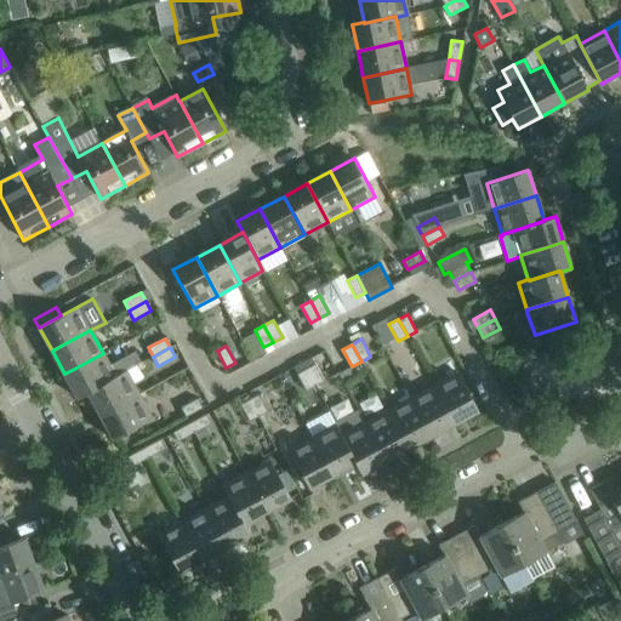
[(74,369),(64,374),(78,398),(87,393),(87,392),(115,377),(114,376),(103,353),(74,369)]
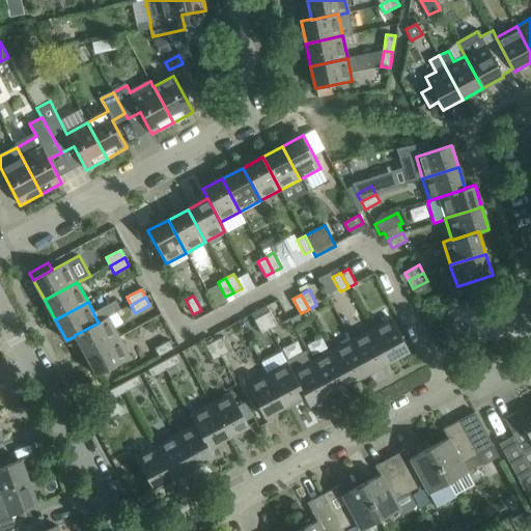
[(270,330),(277,326),(269,311),(261,315),(270,330)]
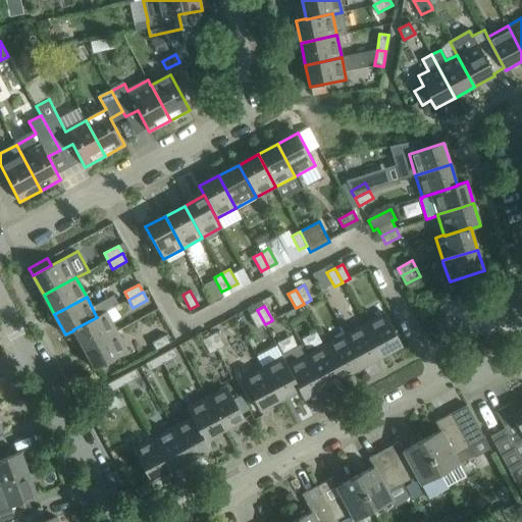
[(265,324),(257,310),(249,314),(257,328),(265,324)]
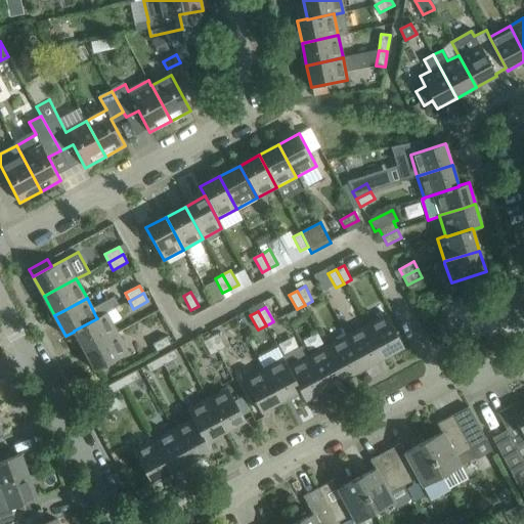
[(96,317),(97,318),(74,331),(74,332),(85,351),(93,347),(117,334),(105,312),(96,317)]
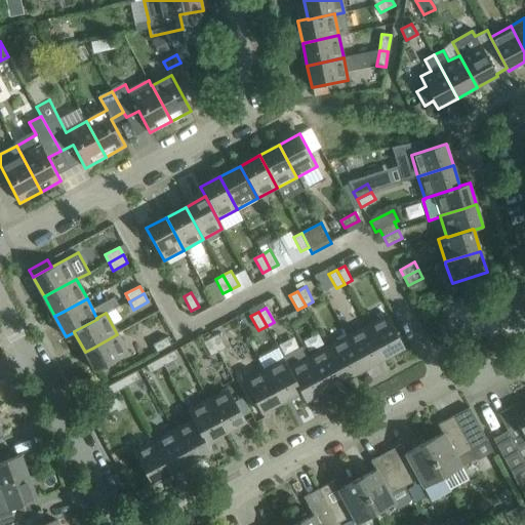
[(387,315),(368,324),(367,325),(385,358),(404,348),(387,315)]
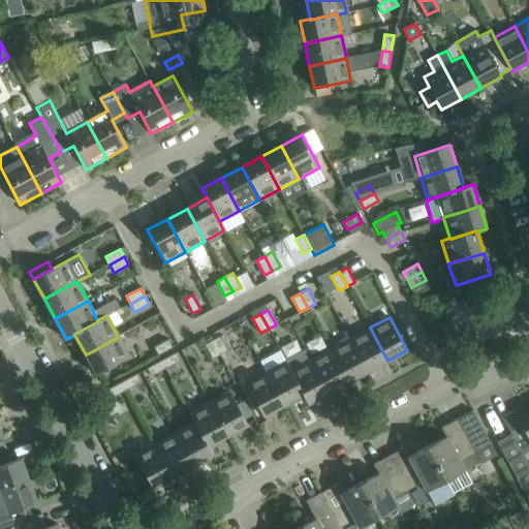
[(387,361),(370,328),(350,339),(368,371),(387,361)]
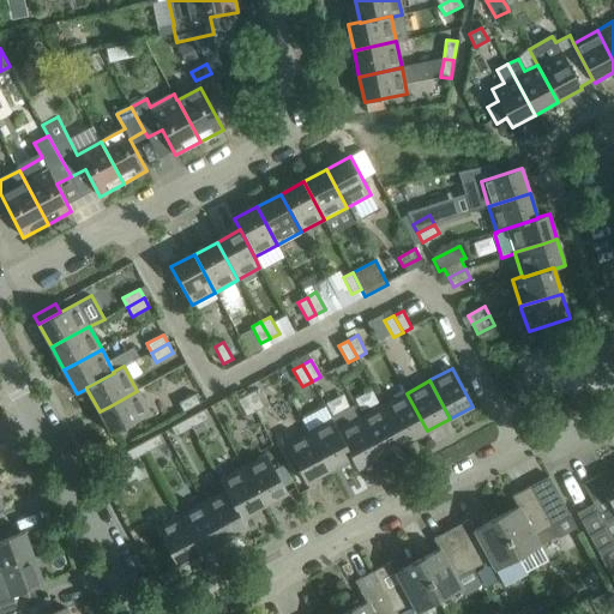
[(256,411),(265,407),(256,390),(246,395),(256,411)]
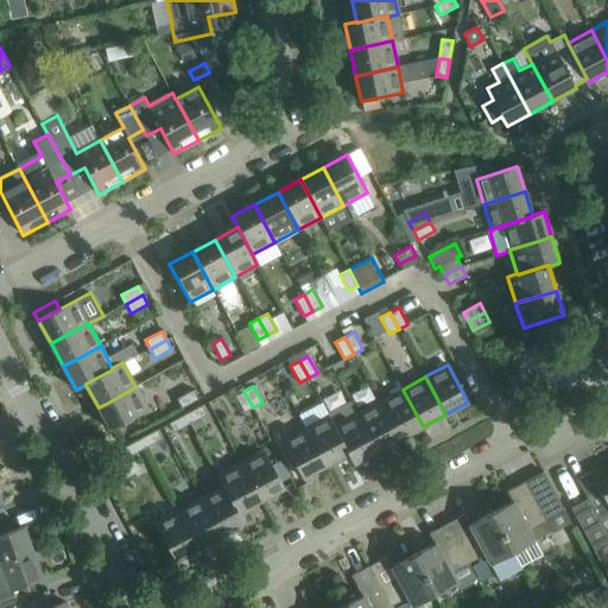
[(108,403),(99,407),(111,430),(149,410),(135,387),(108,403)]
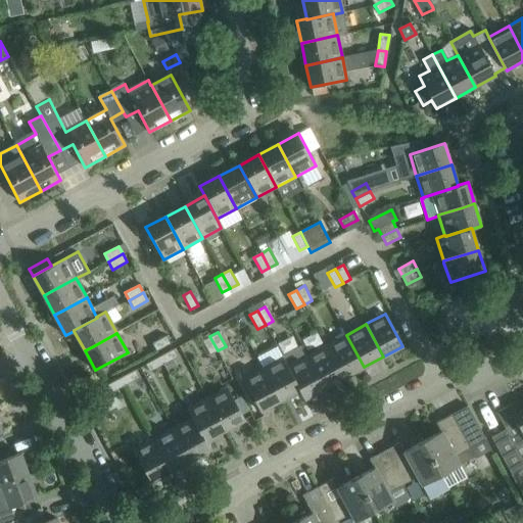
[(152,343),(156,351),(171,343),(167,335),(152,343)]
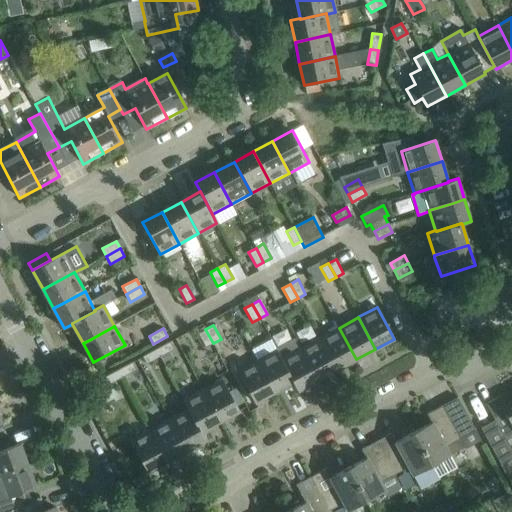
[(356,359),(339,328),(319,338),(336,370),(356,359)]
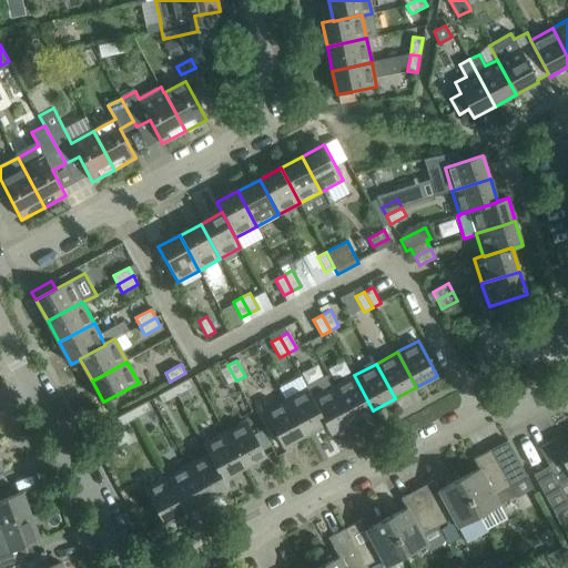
[(236,381),(227,365),(220,369),(227,385),(236,381)]
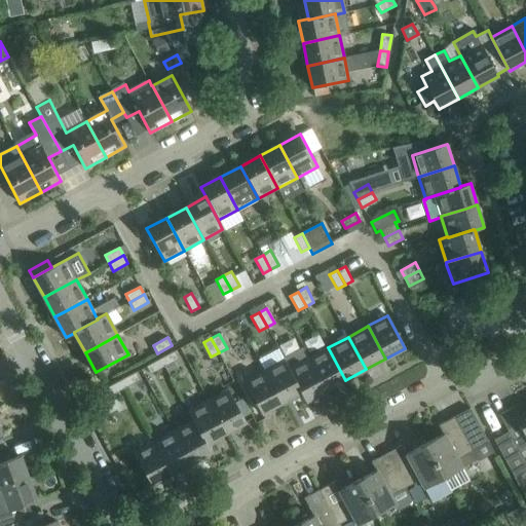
[(345,380),(328,347),(308,359),(326,390),(345,380)]
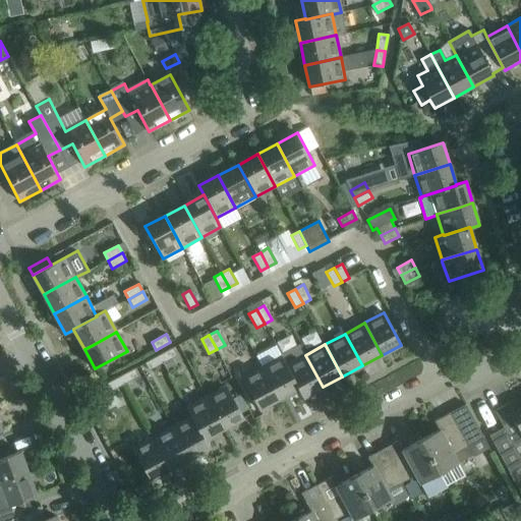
[(163,363),(177,355),(173,347),(159,355),(163,363)]
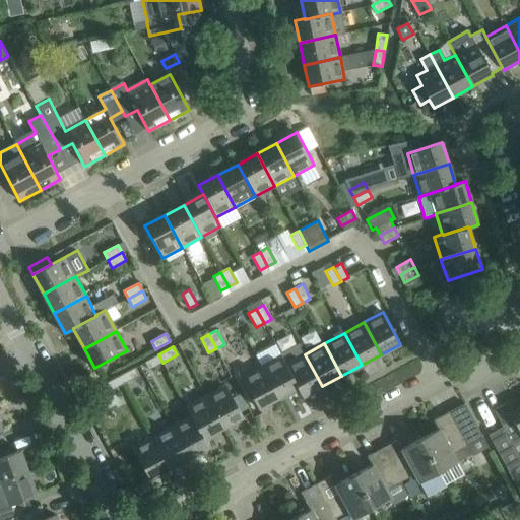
[(163,363),(158,354),(144,362),(148,370),(163,363)]
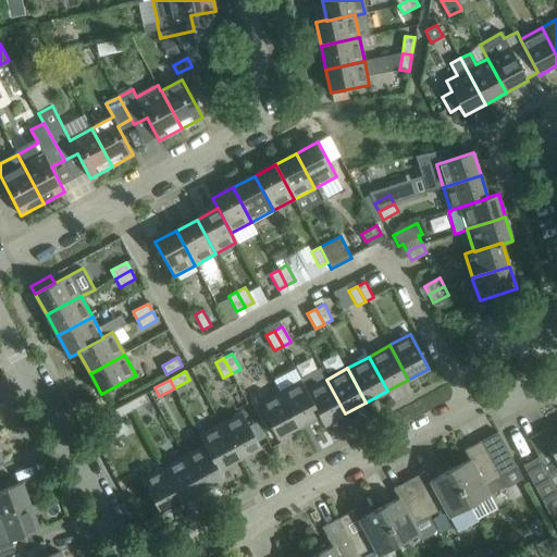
[(326,380),(307,390),(306,391),(320,416),(319,416),(324,425),(345,413),(326,380)]
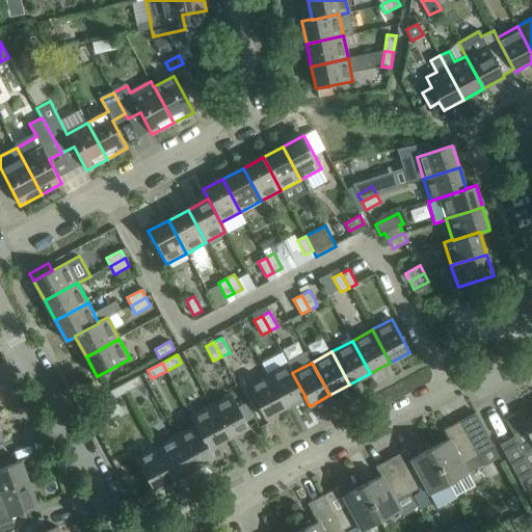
[(288,364),(287,364),(267,375),(280,397),(285,407),(304,397),(306,397),(292,373),(293,372),(288,364)]
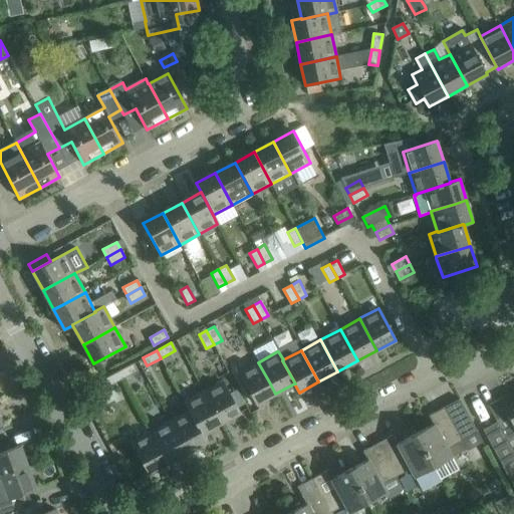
[(275,394),(270,383),(258,362),(239,372),(256,404),(275,394)]
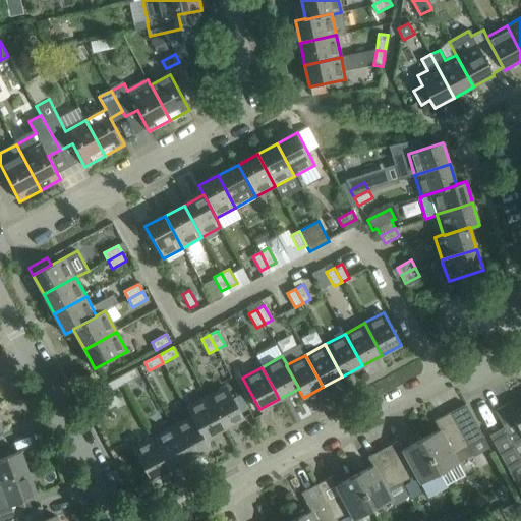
[(138,377),(134,368),(120,377),(124,384),(138,377)]
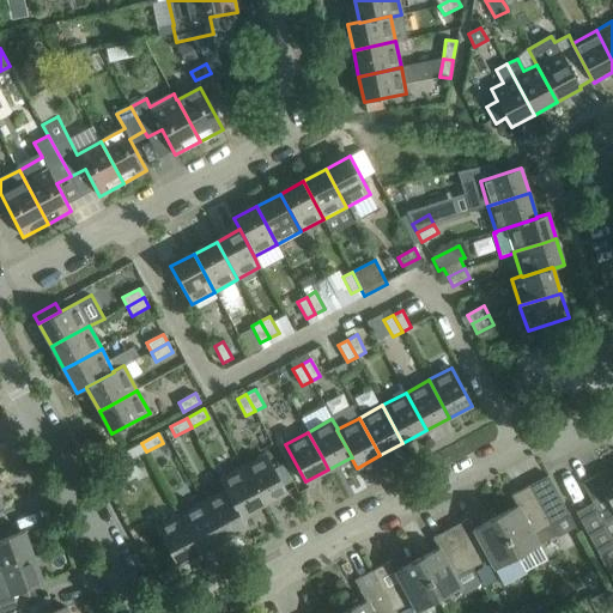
[(146,451),(141,443),(125,451),(129,461),(146,451)]
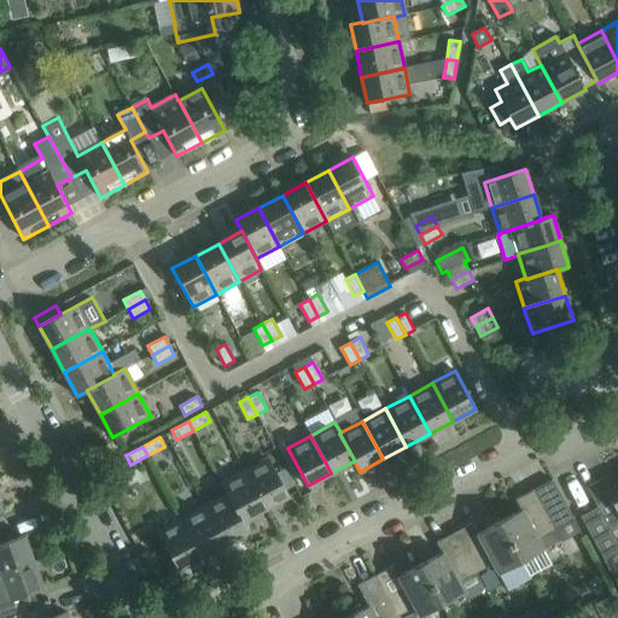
[(289,496),(269,459),(246,471),(266,508),(289,496)]
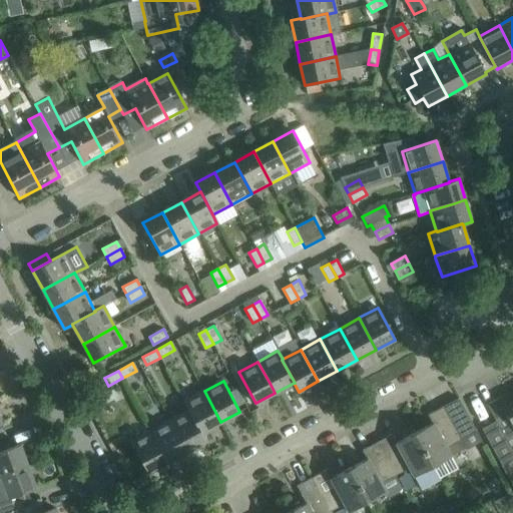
[(183,402),(188,410),(201,433),(201,432),(220,422),(204,391),(183,402)]
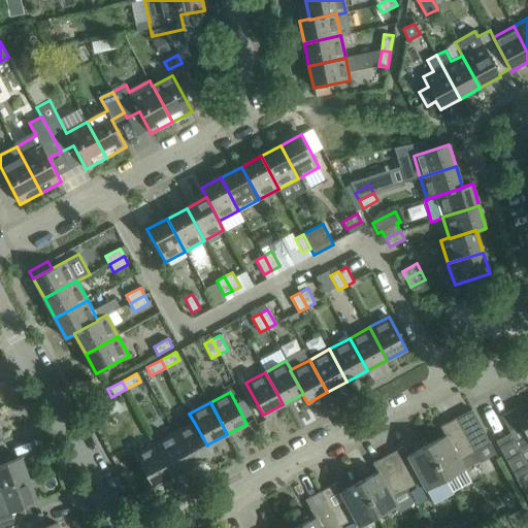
[(527,411),(525,414),(520,405),(501,416),(522,454),(527,450),(527,411)]
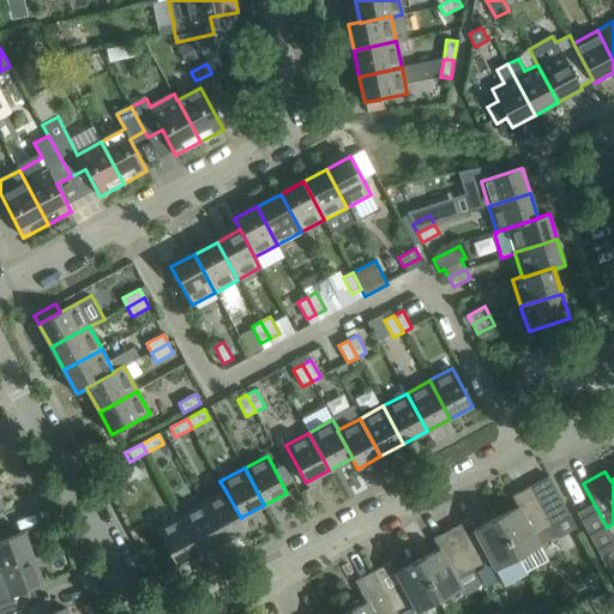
[(560,498),(549,476),(512,497),(517,506),(498,517),(519,557),(539,547),(534,536),(570,517),(560,498)]
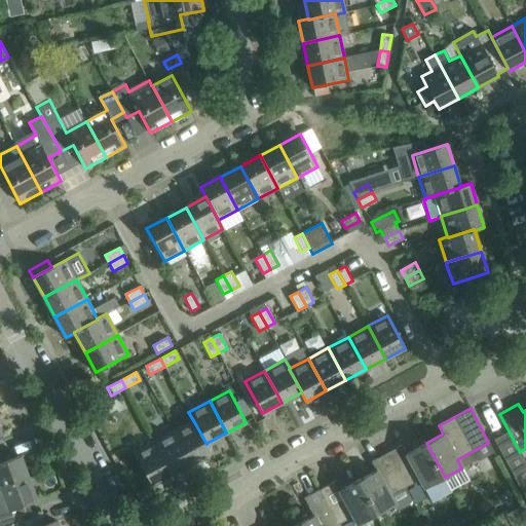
[(193,420),(174,430),(192,463),(212,452),(207,443),(207,444),(193,420)]
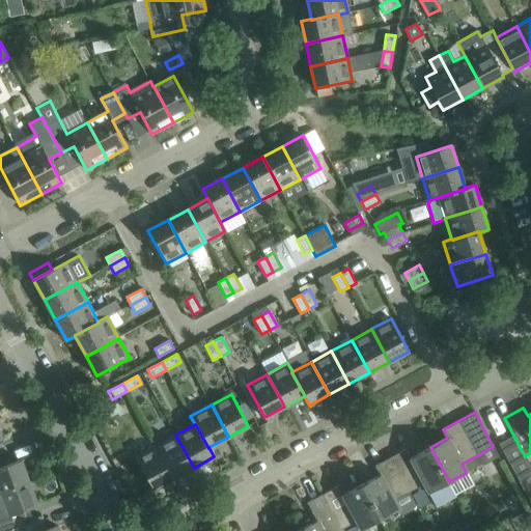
[(194,468),(175,435),(156,445),(173,478),(194,468)]
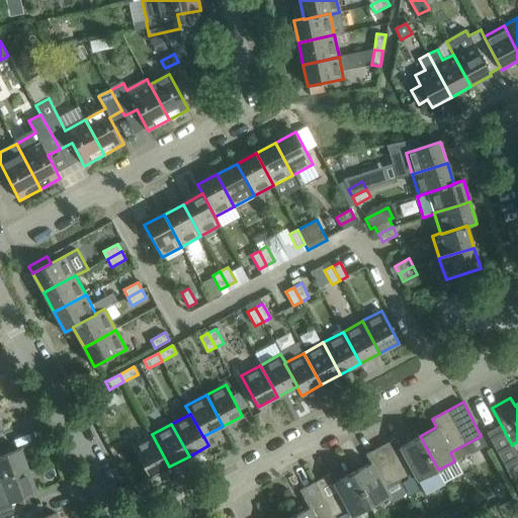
[(152,434),(150,435),(132,445),(150,478),(169,466),(152,434)]
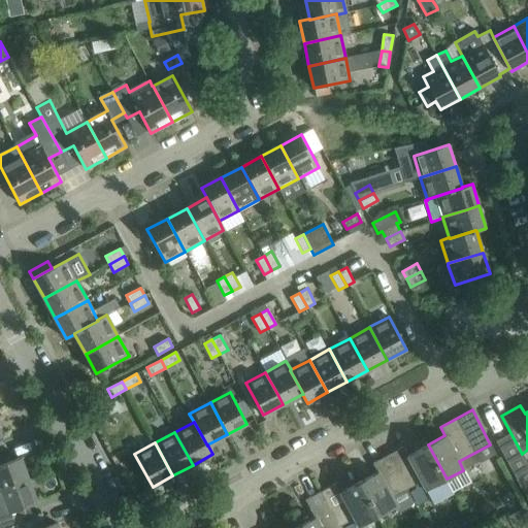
[(408,455),(403,447),(388,455),(406,489),(419,482),(424,491),(428,489),(438,506),(456,496),(447,479),(428,444),(408,455)]
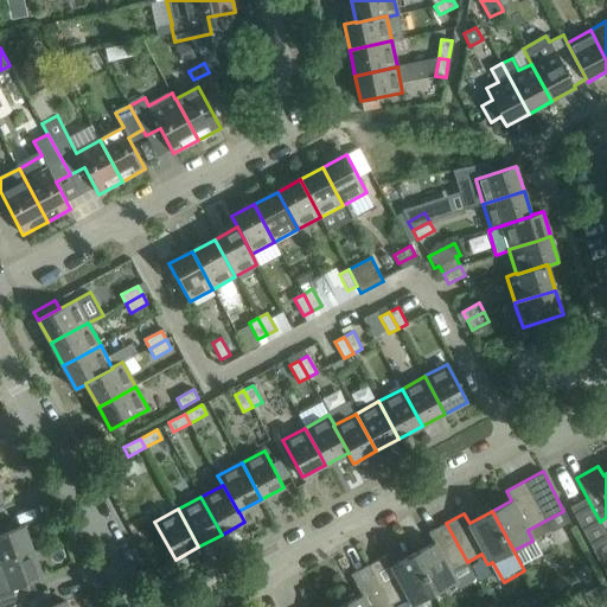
[(428,532),(434,543),(413,554),(434,593),(457,581),(451,572),(467,562),(446,523),(428,532)]
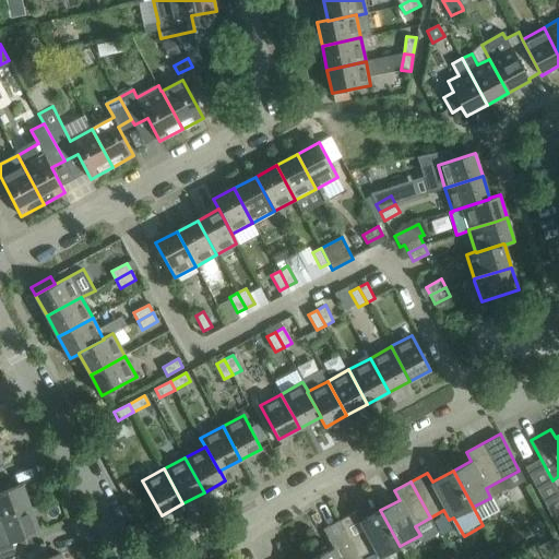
[(0,519),(31,508),(22,484),(0,491),(0,519)]
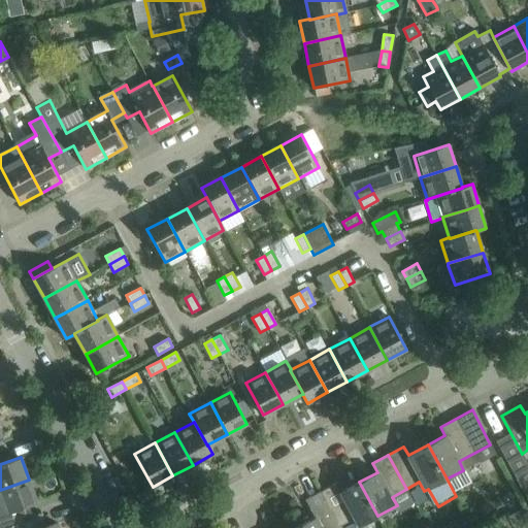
[(0,527),(5,527),(17,524),(12,512),(37,502),(29,480),(0,490),(0,527)]
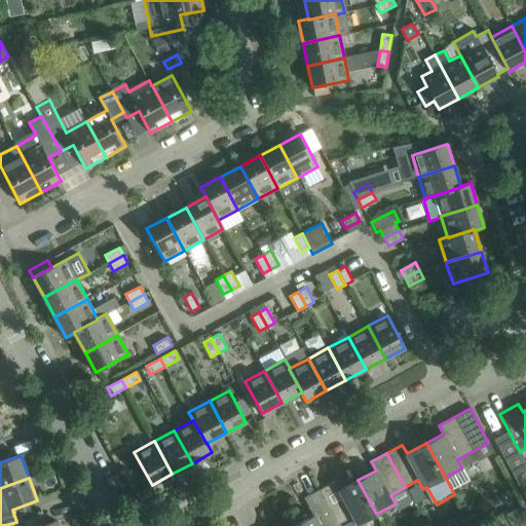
[(339,490),(335,481),(318,490),(337,524),(338,523),(351,517),(355,525),(376,514),(358,480),(339,490)]
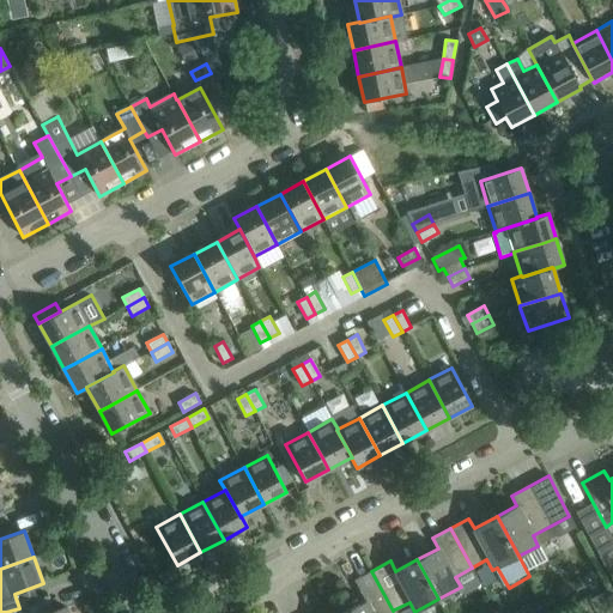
[(371,571),(354,580),(365,600),(345,612),(395,612),(394,610),(393,611),(371,571)]
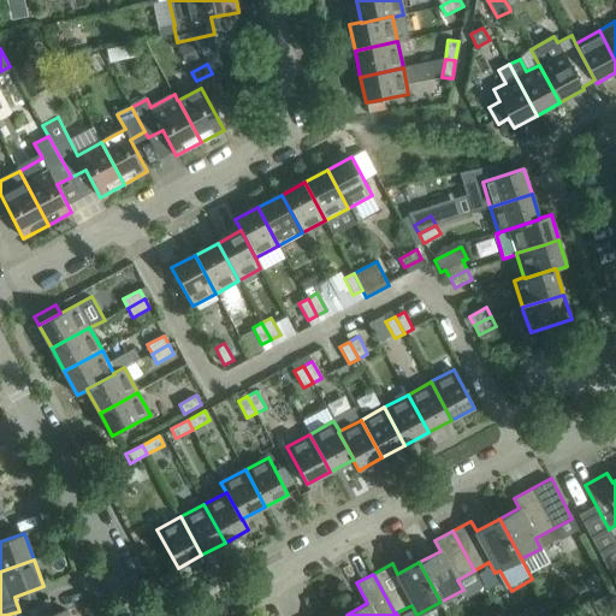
[(552,615),(570,615),(580,611),(575,603),(552,615)]
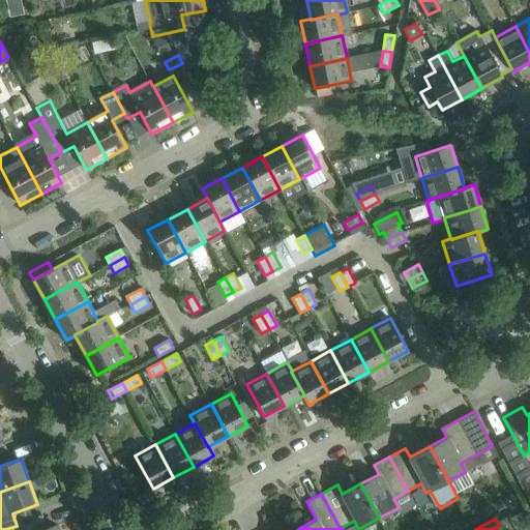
[(17,526),(5,529),(58,529),(57,525),(41,529),(36,529),(33,520),(17,526)]
